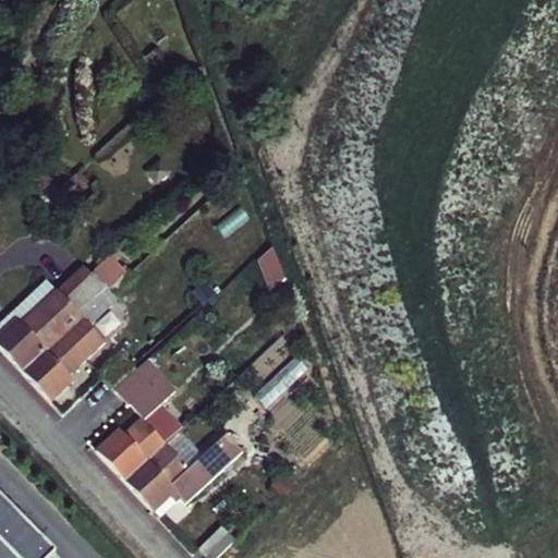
[(273,251),(254,258),(268,291),(287,282),(273,251)]
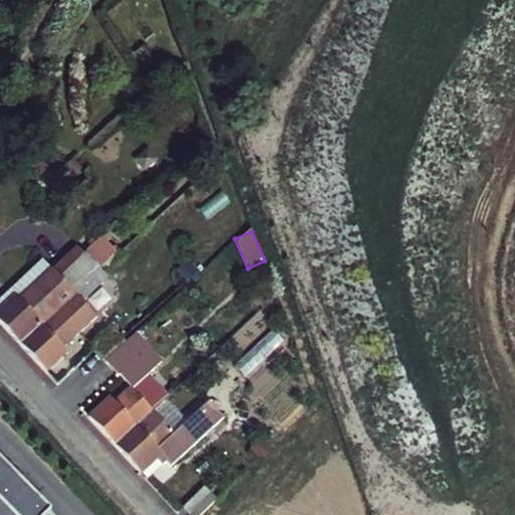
[(22,306),(13,297),(0,309),(0,326),(21,349),(74,298),(101,272),(81,250),(22,306)]
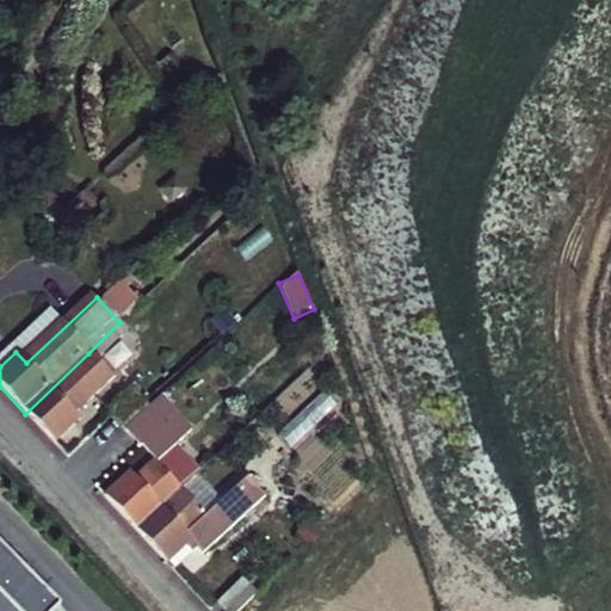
[(111,376),(88,353),(25,414),(56,449),(81,424),(71,414),(111,376)]
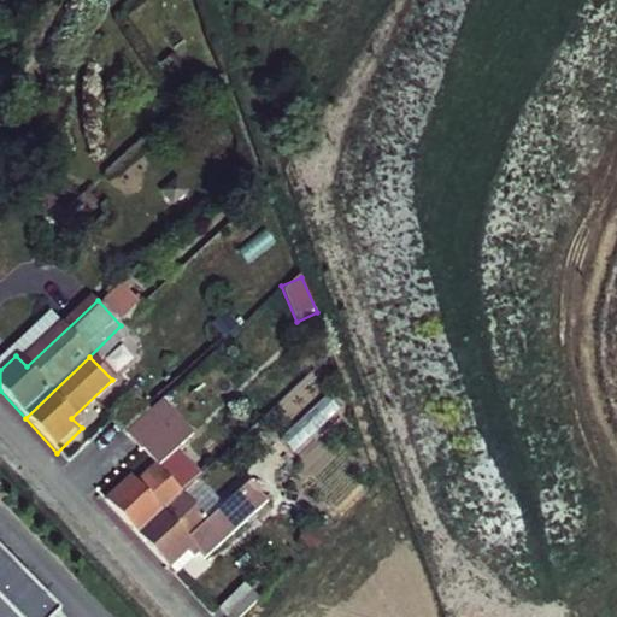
[(125,471),(98,497),(134,535),(178,493),(200,471),(178,448),(192,436),(157,397),(122,430),(139,447),(140,447),(152,459),(131,479),(125,471)]
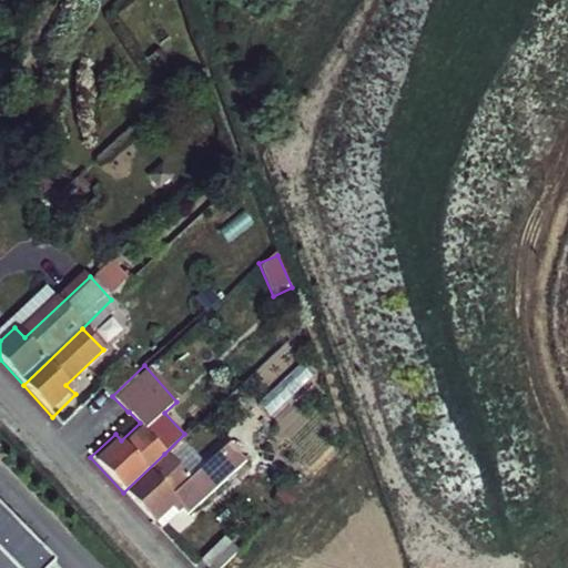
[(184,434),(164,454),(186,478),(223,443),(217,436),(201,452),(184,434)]
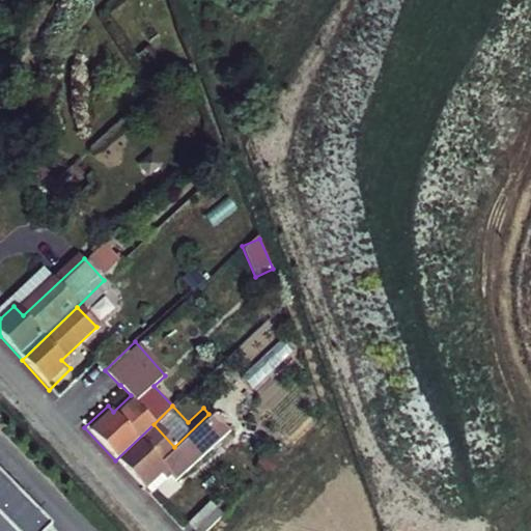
[(233,440),(208,414),(174,447),(154,424),(115,460),(147,495),(164,479),(170,486),(183,474),(189,480),(233,440)]
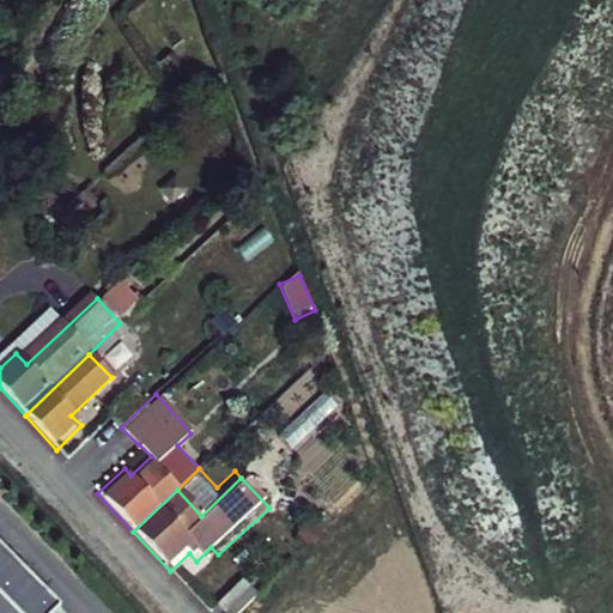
[(0,612),(54,612),(60,608),(0,545),(0,612)]
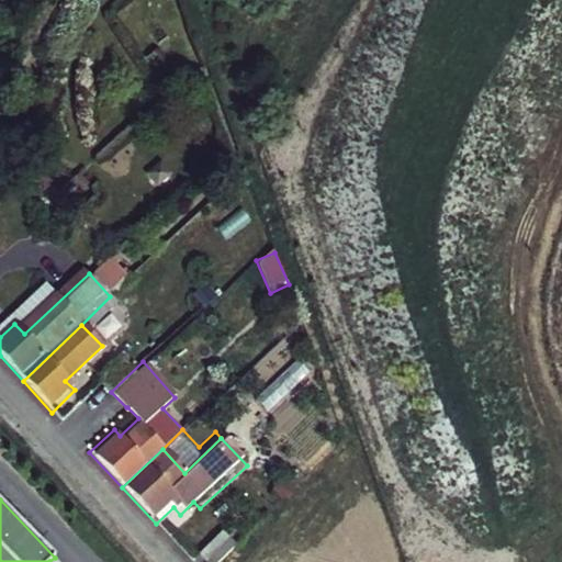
[(163,531),(180,515),(173,507),(156,524),(163,531)]
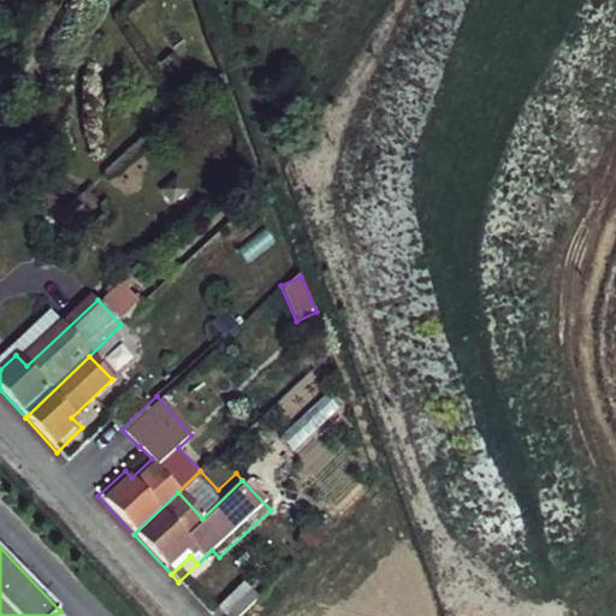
[(223,610),(227,615),(241,615),(259,599),(250,587),(223,610)]
